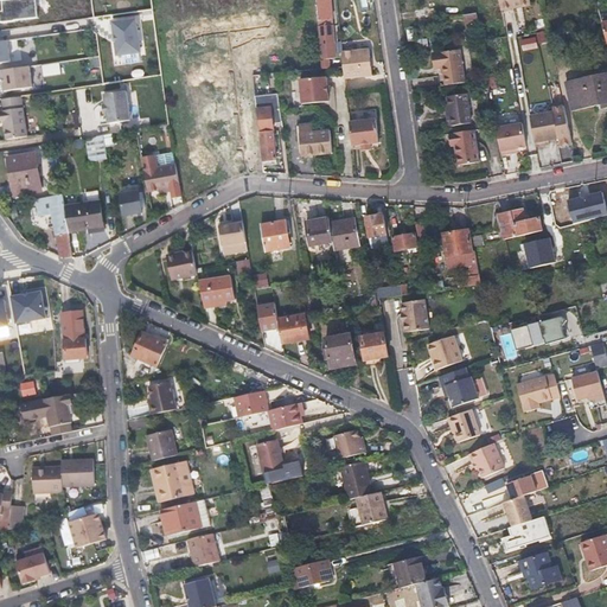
[(37,0),(24,0),(0,2),(0,12),(1,24),(39,19),(37,0)]
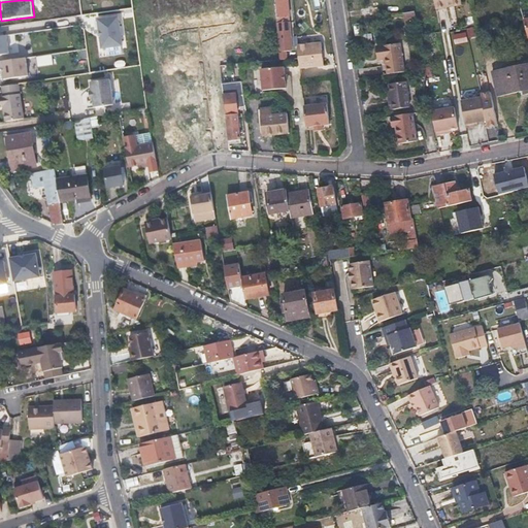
[(276,0),(278,17),(282,17),(282,19),(288,18),(289,18),(287,0),(276,0)]
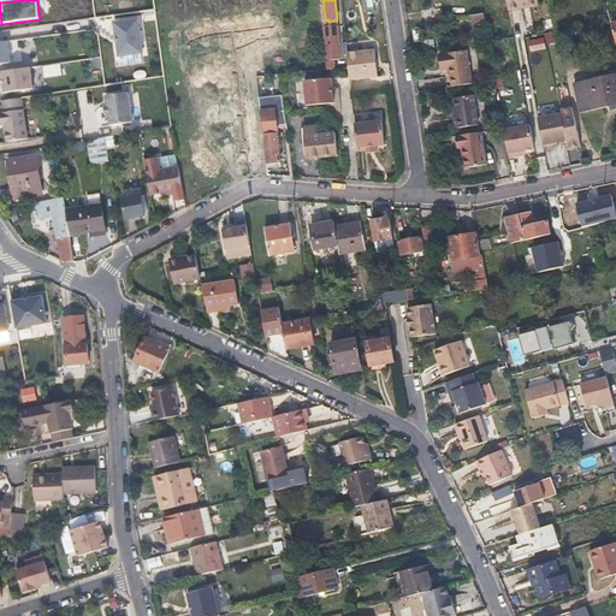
[(538,0),(508,0),(510,11),(522,9),(521,5),(529,4),(539,1),(538,0)]
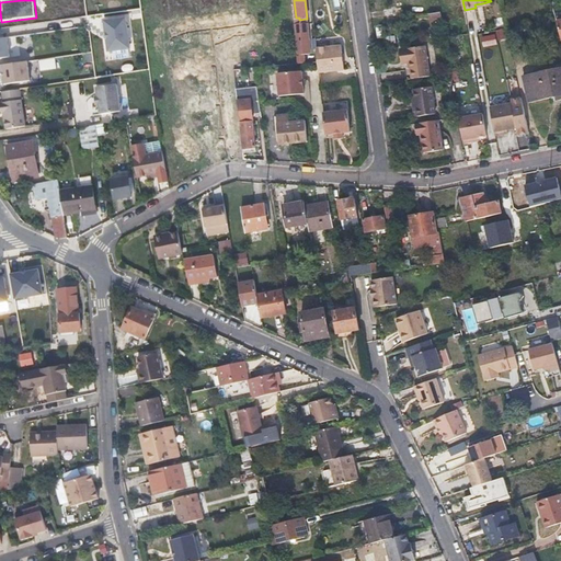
[(442,12),(428,13),(430,23),(442,22),(442,12)]
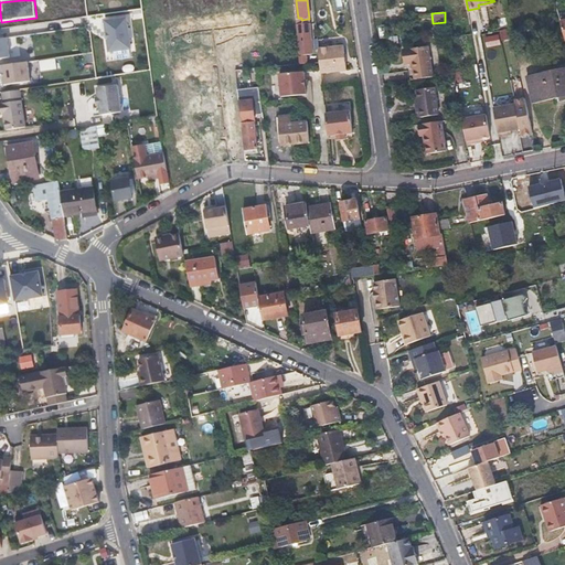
[(128,18),(106,20),(109,53),(132,50),(128,18)]
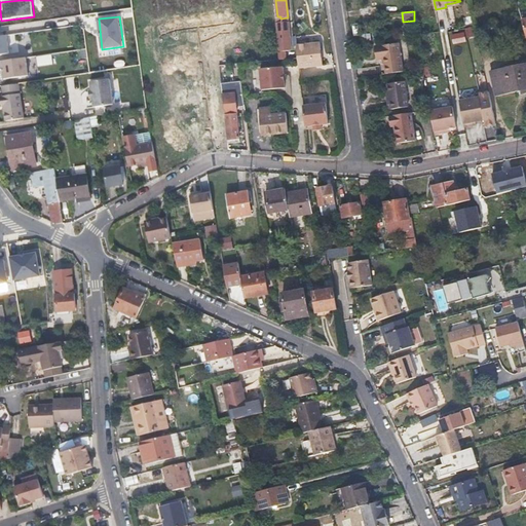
[(291,51),(290,37),(288,23),(277,24),(279,45),(277,45),(278,52),(291,51)]
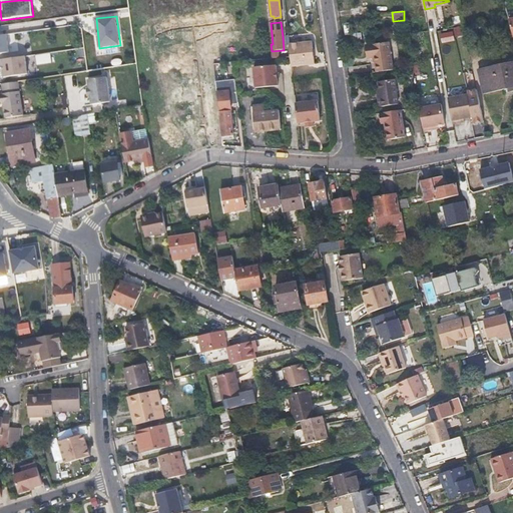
[(442,43),(455,41),(453,31),(440,33),(442,43)]
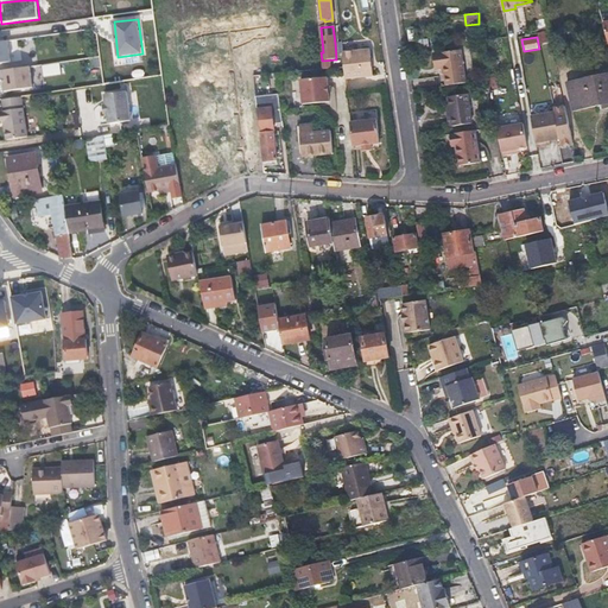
[(371,50),(342,52),(343,62),(343,63),(344,65),(346,78),(373,76),(371,50)]
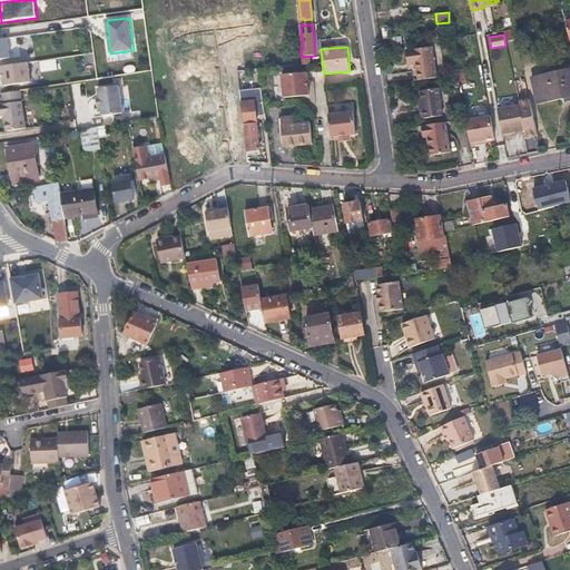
[(432,48),(422,50),(411,52),(413,65),(418,64),(420,79),(438,77),(432,48)]
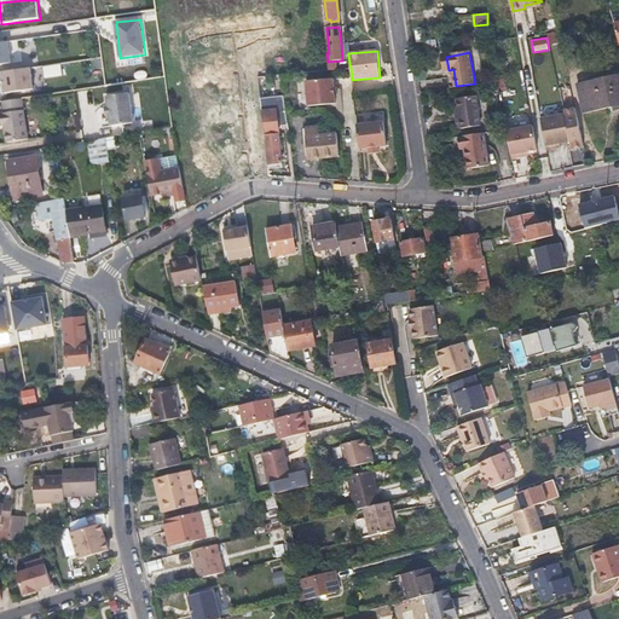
[(30,57),(21,58),(22,68),(32,67),(30,57)]
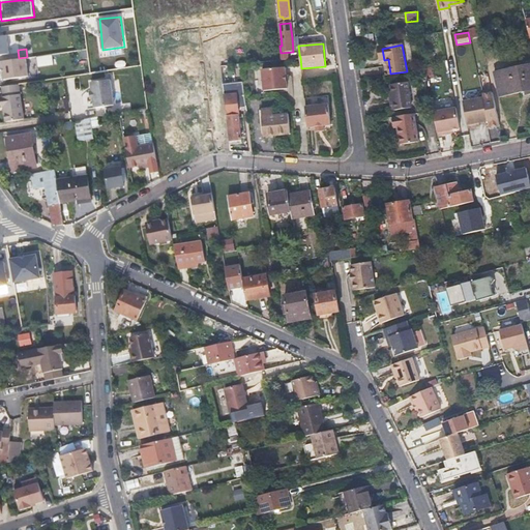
[(9,51),(9,55),(10,59),(19,58),(18,50),(9,51)]
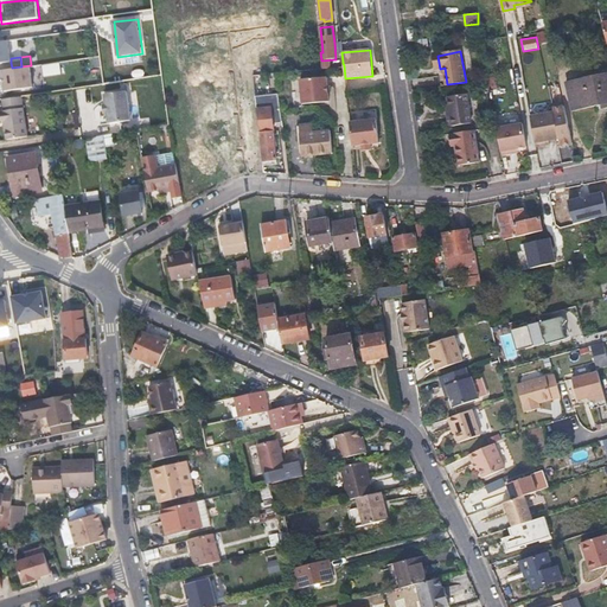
[(43,65),(44,77),(61,75),(59,63),(43,65)]
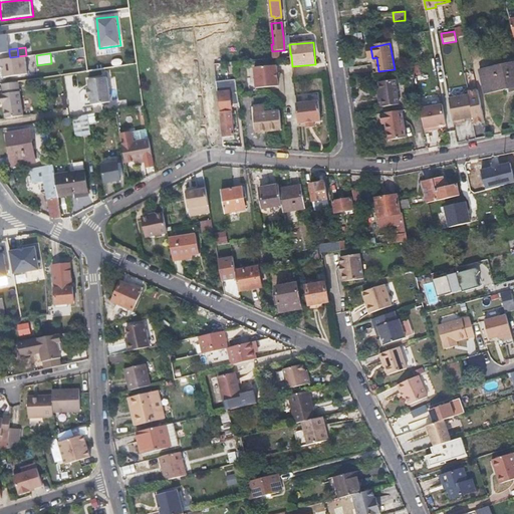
[(2,77),(29,76),(29,57),(1,58),(2,77)]
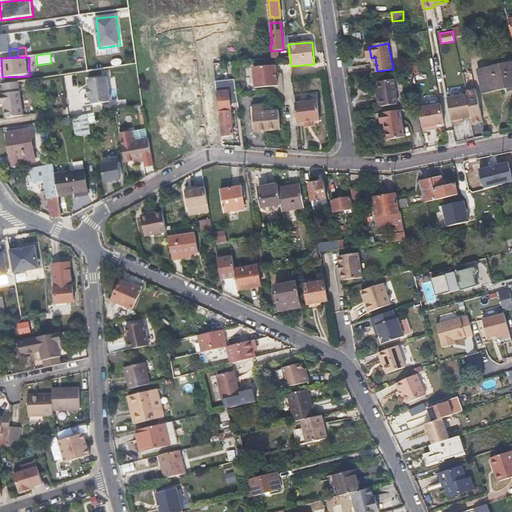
[(484,93),(496,90),(508,88),(509,90),(511,89),(511,60),(478,69),(484,93)]
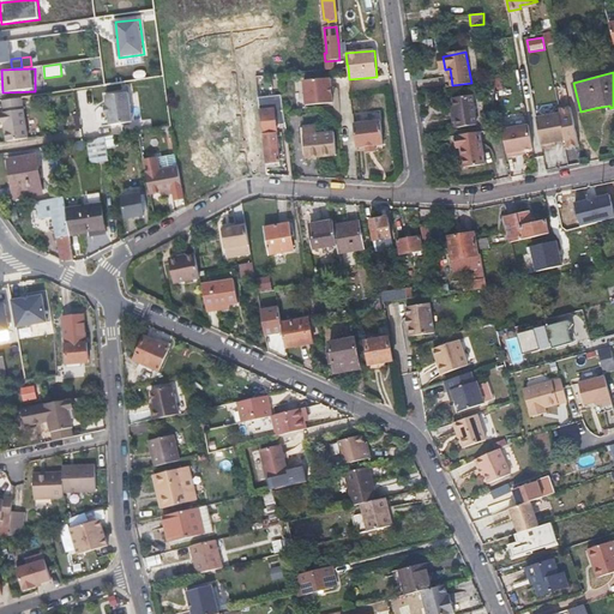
[(330,78),(304,80),(306,104),(332,102),(330,78)]
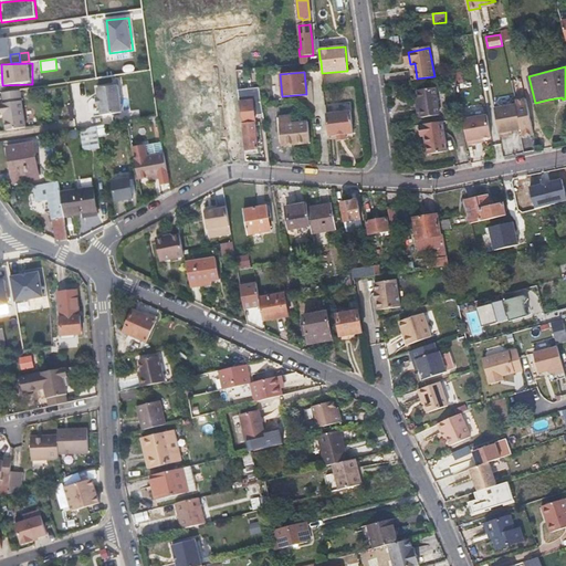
[(123,112),(117,84),(97,87),(103,115),(113,113),(123,112)]
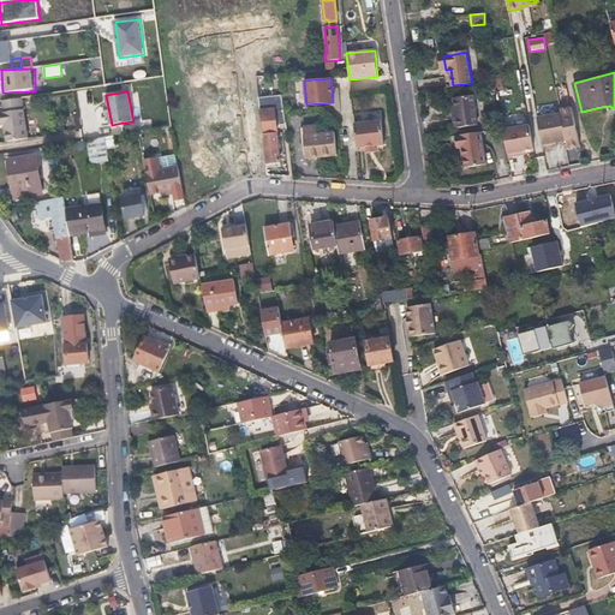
[(455,118),(455,124),(457,129),(478,125),(473,95),(457,99),(458,108),(459,118),(455,118)]
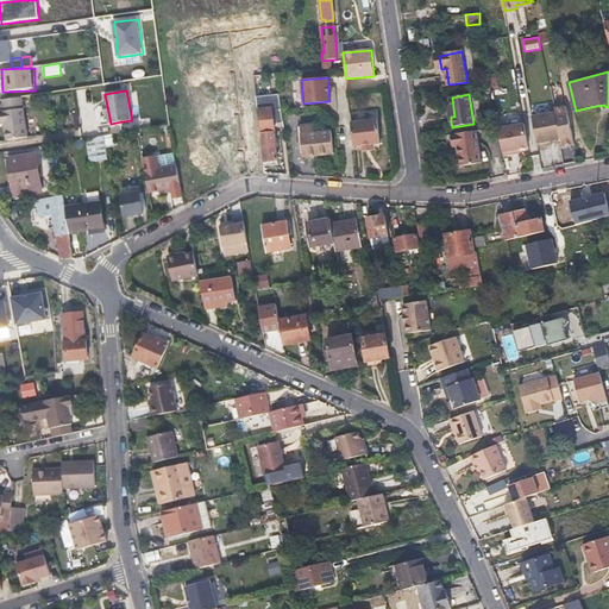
[(30,137),(24,99),(5,101),(6,113),(1,113),(4,125),(5,125),(8,140),(30,137)]
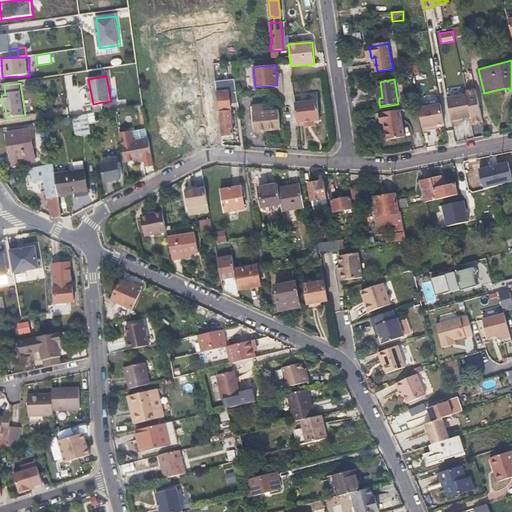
[(467,94),(448,98),(452,123),(460,122),(460,119),(463,118),(471,116),(472,123),(483,121),(476,89),(467,91),(467,94)]
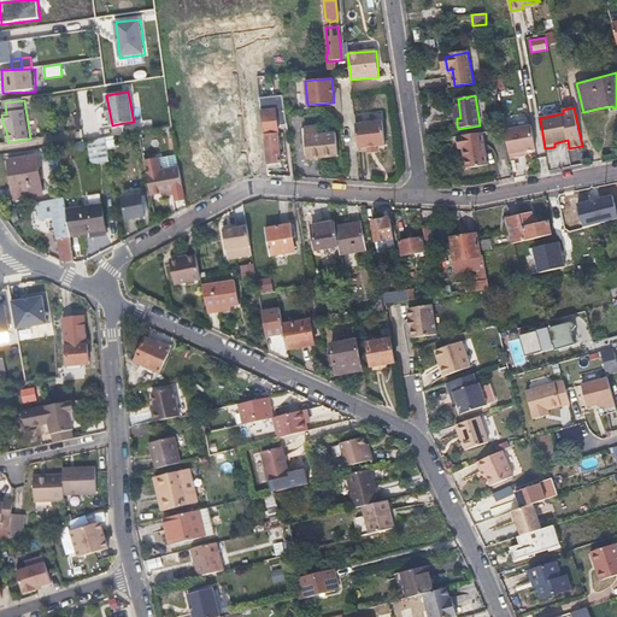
[(266,137),(269,164),(282,163),(278,127),(287,125),(285,109),(262,111),(264,137),(266,137)]
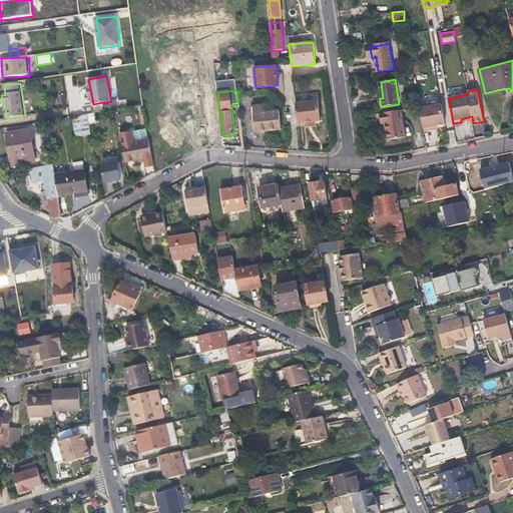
[(111,101),(102,102),(103,111),(127,107),(126,98),(111,101)]
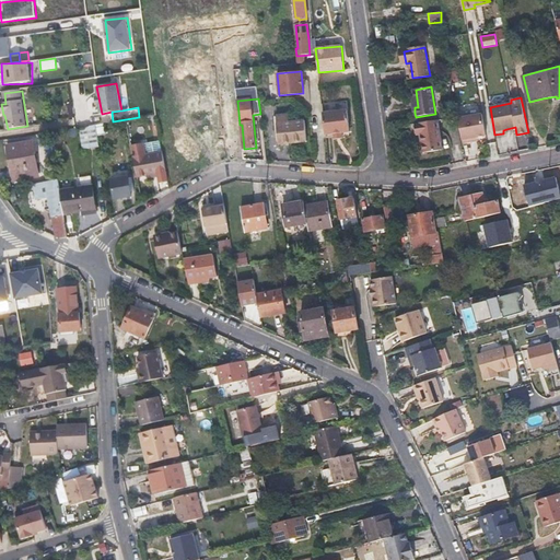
[(478,137),(487,136),(482,114),(459,118),(464,143),(473,141),(473,138),(478,137)]
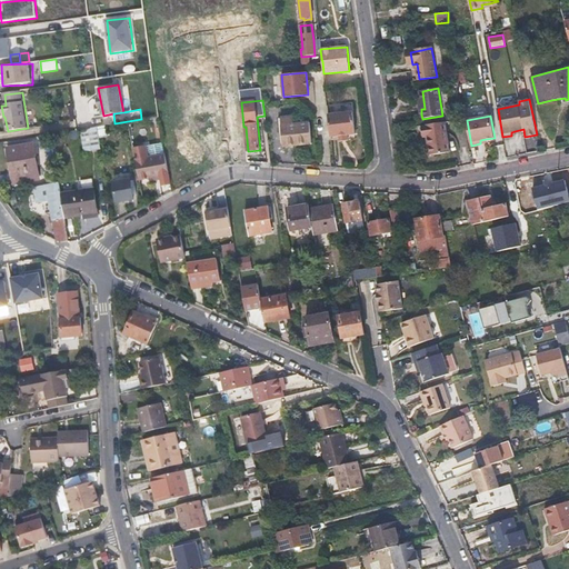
[(311,142),(309,122),(293,123),(292,117),(282,118),(283,126),(281,126),(283,146),(311,142)]
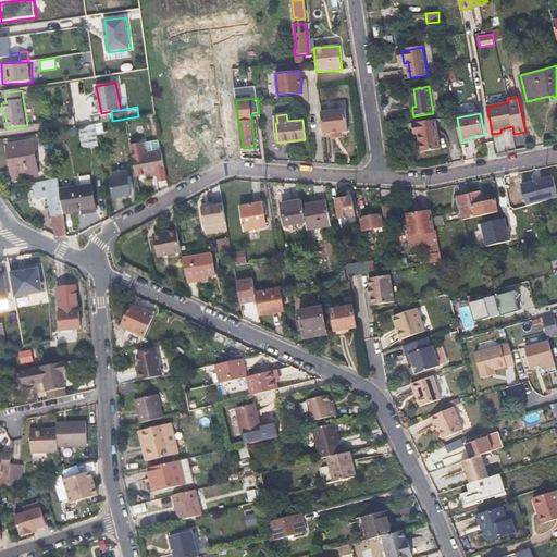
[(416,134),(417,134),(418,134),(422,151),(440,148),(435,120),(413,123),(416,134)]
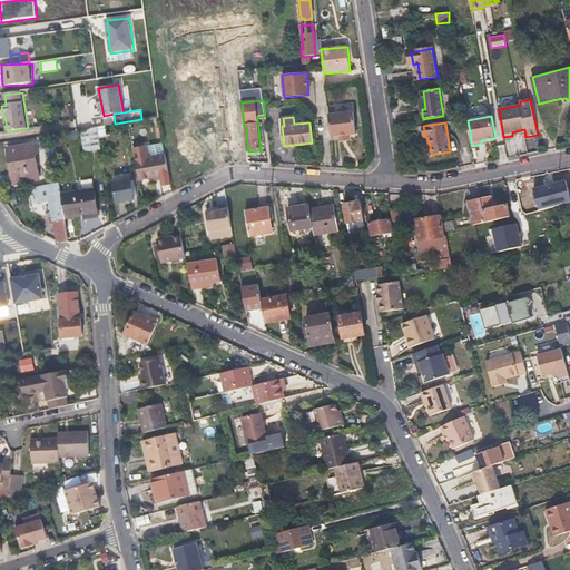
[(101,149),(98,126),(82,129),(86,151),(101,149)]
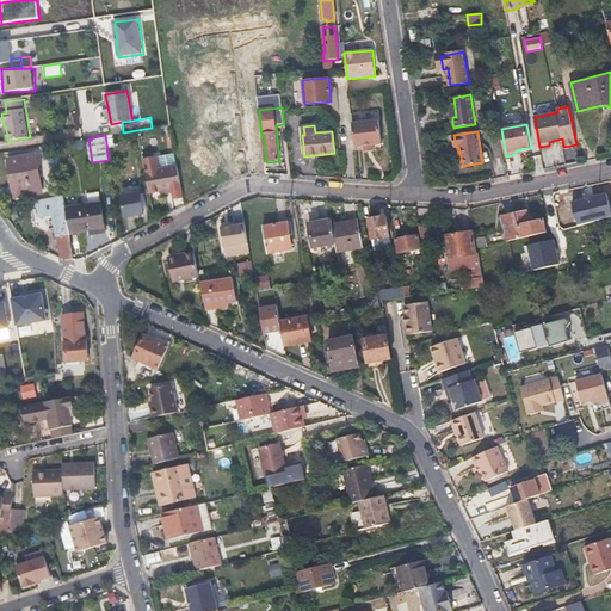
[(10,161),(12,179),(16,197),(43,192),(37,156),(10,161)]
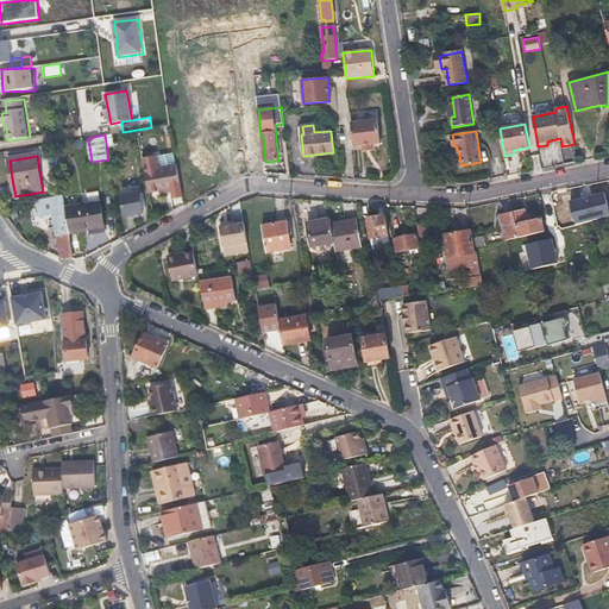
[(176,164),(144,171),(148,194),(164,190),(170,189),(170,192),(181,189),(176,164)]
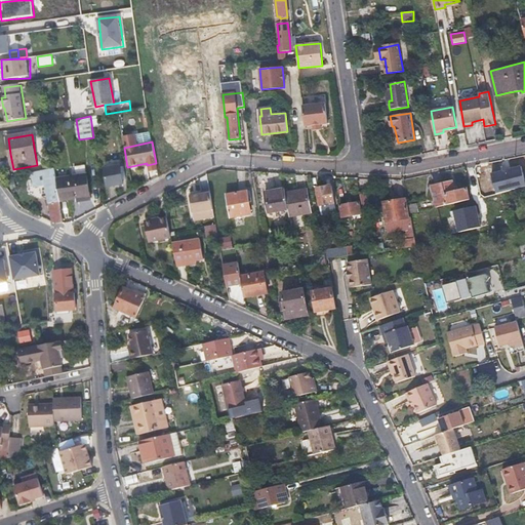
[(106,168),(109,186),(123,183),(122,179),(125,178),(123,165),(120,166),(120,165),(106,168)]
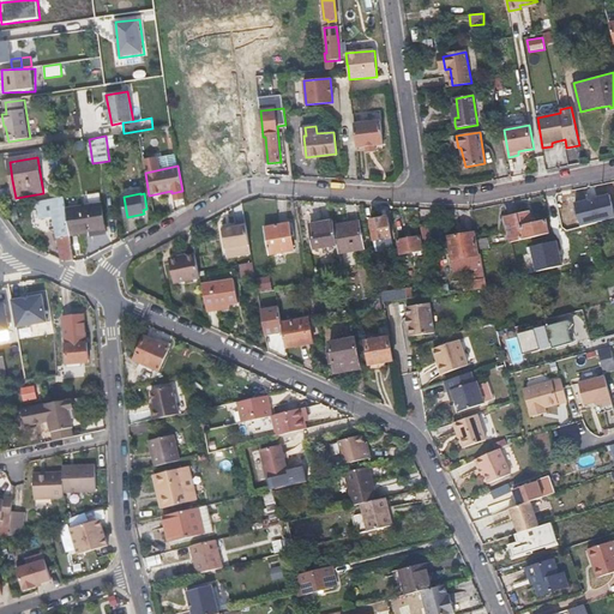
[(613,203),(612,193),(575,200),(581,229),(613,221),(613,203)]
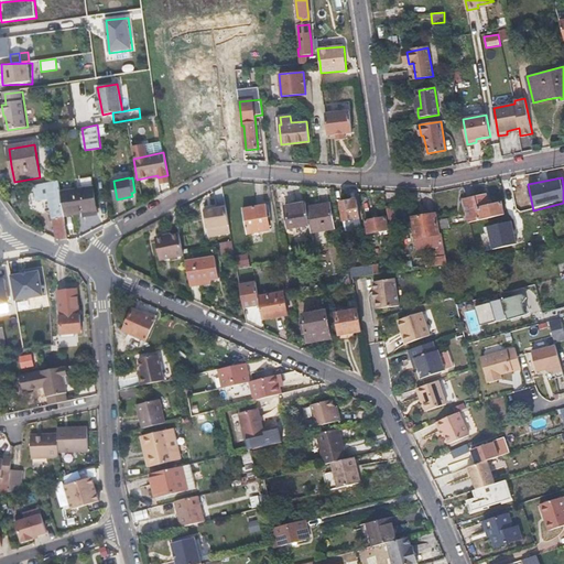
[(60,181),(34,185),(38,201),(50,199),(55,238),(60,240),(67,240),(64,217),(61,193),(60,181)]
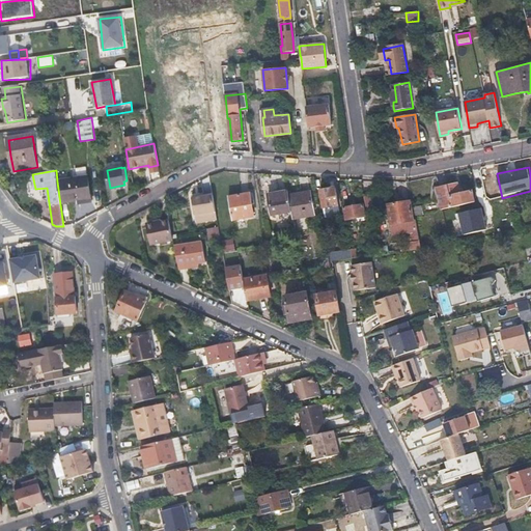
[(87,177),(57,182),(60,204),(78,201),(78,199),(90,197),(87,177)]
